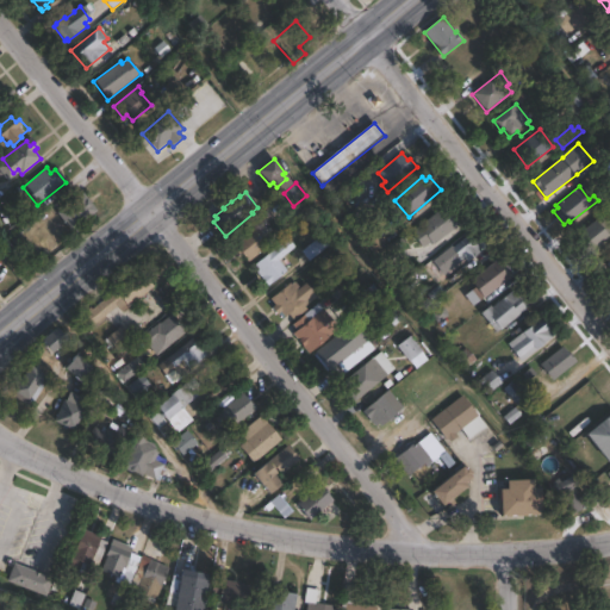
[(97,212),(72,232),(56,213),(82,193),(97,212)]
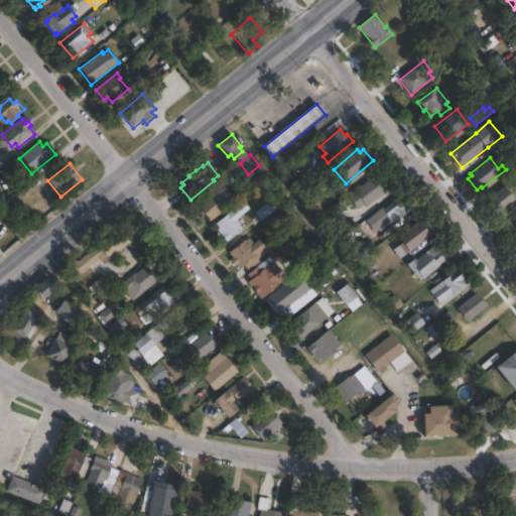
[(318,167),(324,172),(303,188),(298,182),(302,179),(299,176),(310,167),(313,171),(318,167)]
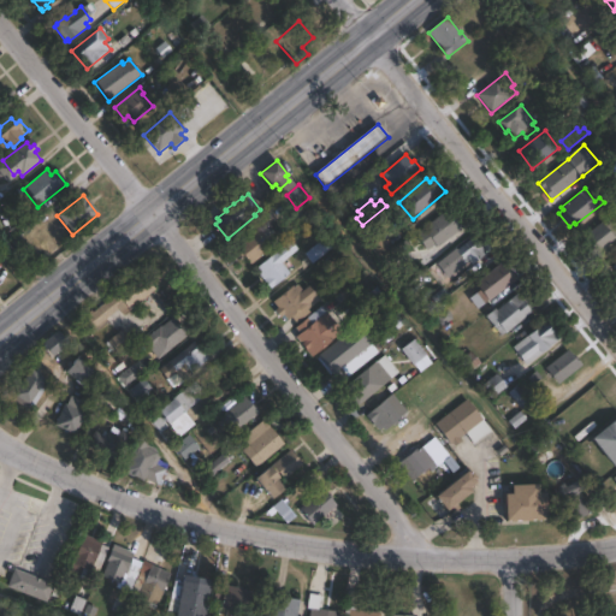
[(450,208),(452,211),(456,208),(467,223),(462,226),(465,229),(438,248),(436,246),(428,252),(415,235),(450,208)]
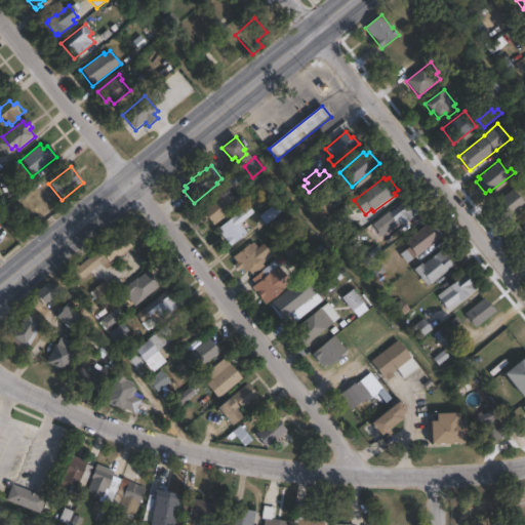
[(519,187),(524,194),(524,205),(507,220),(494,205),(513,190),(514,191),(519,187)]
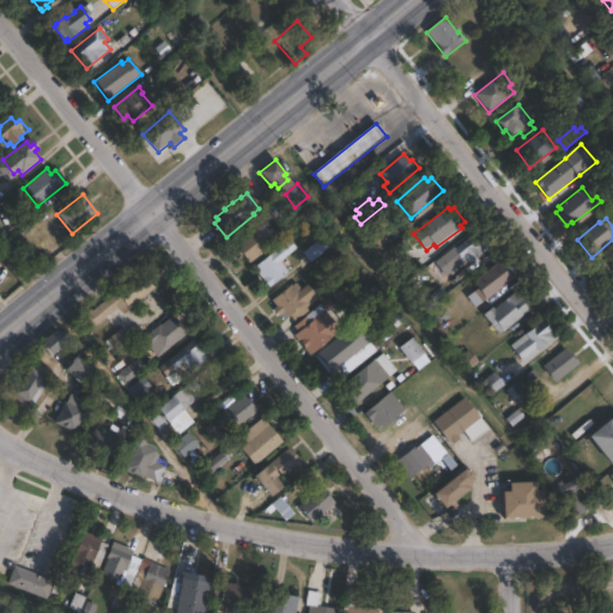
[(262,224),(275,240),(272,243),(273,244),(249,263),(243,256),(240,259),(231,248),(258,226),(259,228),(262,224)]
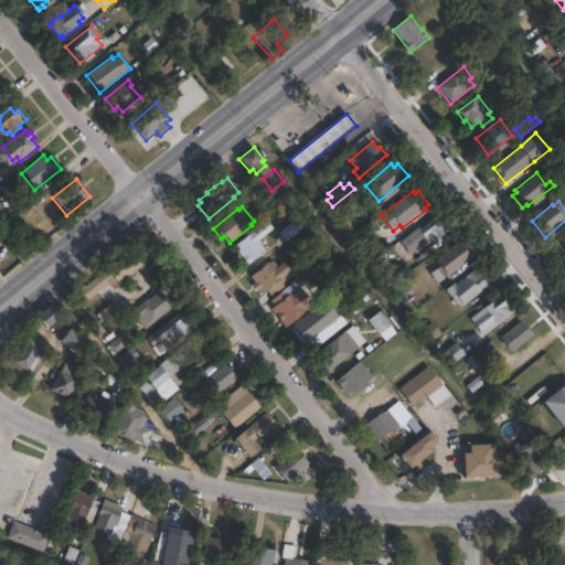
[(434,217),(446,233),(434,242),(432,238),(420,247),(418,244),(414,247),(406,237),(418,227),(419,228),(434,217)]
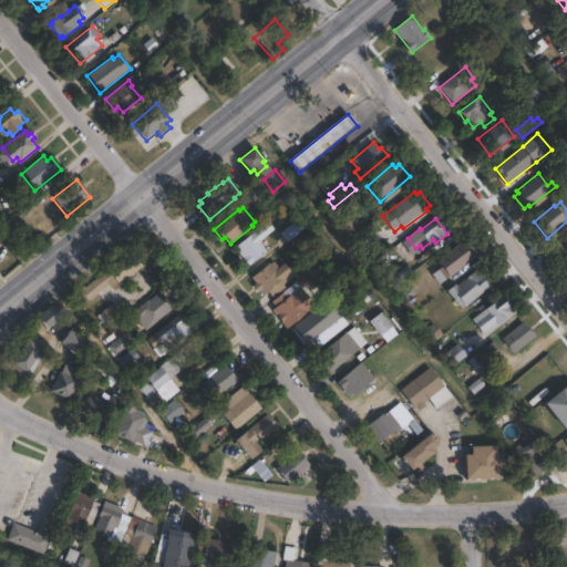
[(306,228),(288,243),(280,234),(298,219),(306,228)]
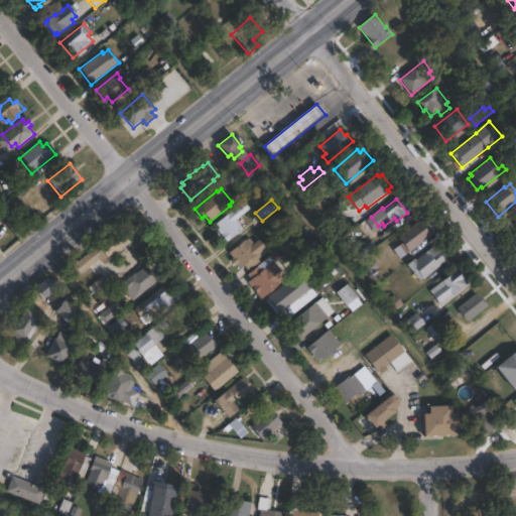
[(243,230),(227,243),(214,226),(229,213),(243,230)]
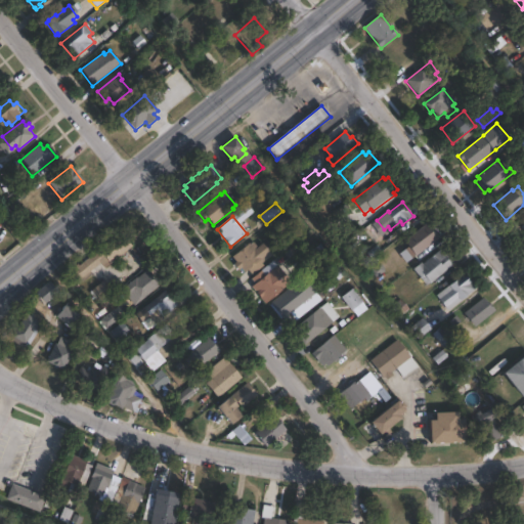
[(440,238),(417,257),(404,242),(428,223),(440,238)]
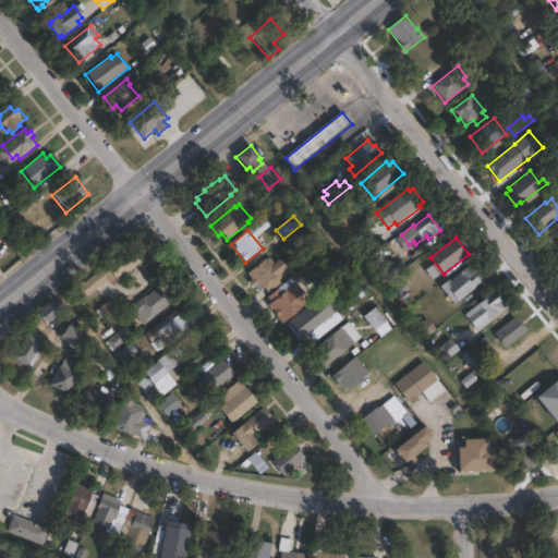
[(126,249),(133,257),(135,256),(141,263),(100,295),(98,292),(87,301),(85,299),(83,301),(73,289),(82,281),(84,283),(126,249)]
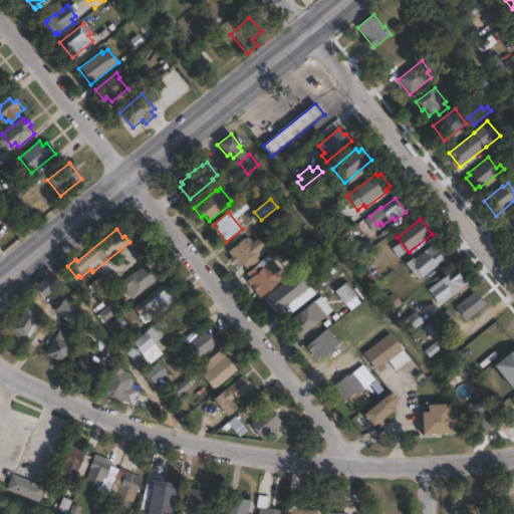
[(248,237),(253,243),(257,239),(267,251),(258,259),(259,261),(248,271),(244,265),(241,268),(237,263),(234,265),(229,260),(232,258),(228,252),(244,239),(245,240),(248,237)]
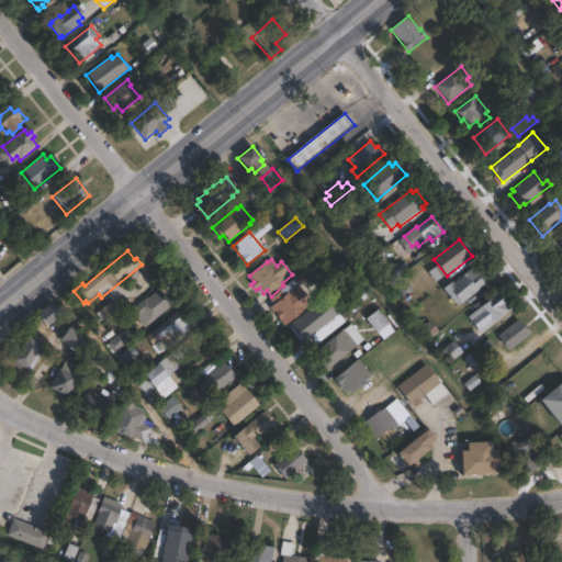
[(472,268),(476,272),(479,270),(489,281),(484,283),(485,285),(462,305),(461,304),(458,307),(442,289),(451,282),(453,284),(472,268)]
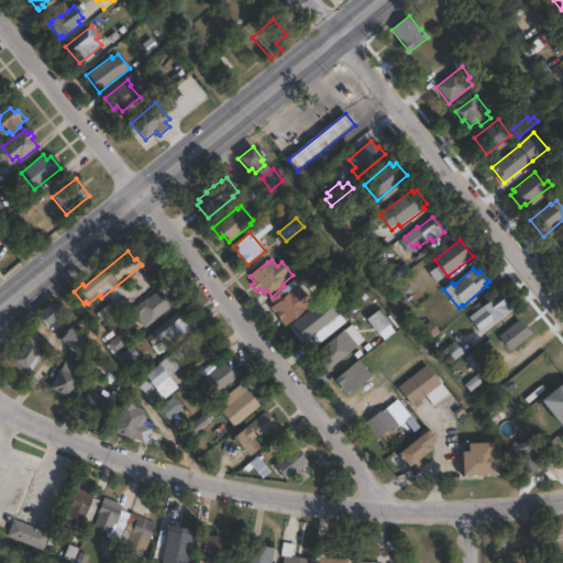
[(298,286),(313,305),(286,327),(271,309),(275,306),(271,300),(280,291),(285,296),(298,286)]
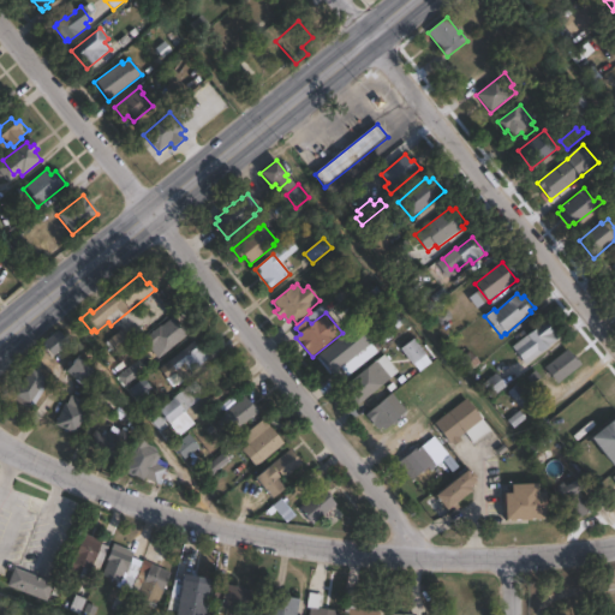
[(190,333),(165,352),(159,344),(151,350),(144,339),(175,315),(190,333)]
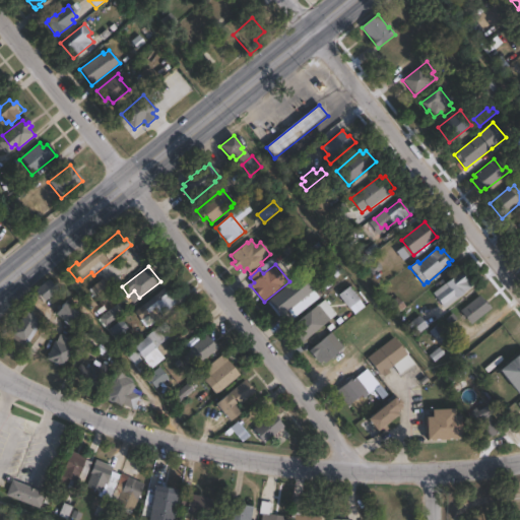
[(461,272),(467,280),(469,278),(474,285),(471,287),(472,287),(445,309),(433,294),(461,272)]
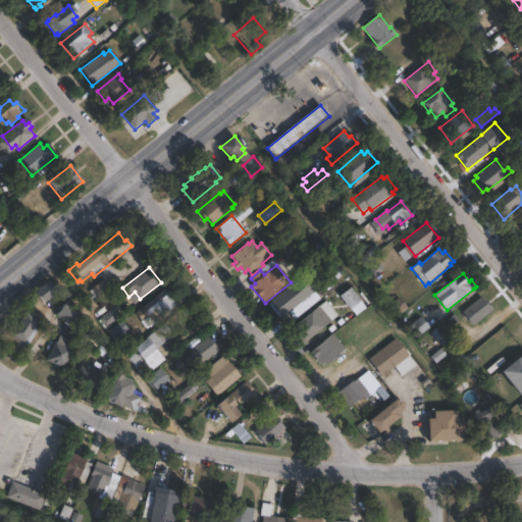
[(320,300),(295,320),(290,313),(281,319),(269,303),(303,275),(315,292),(320,300)]
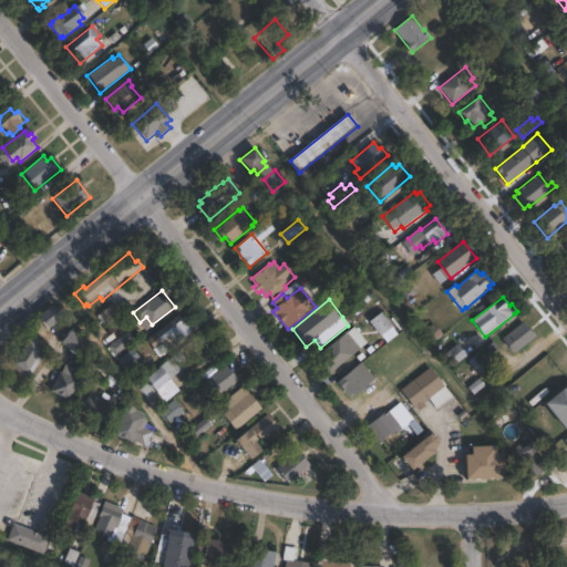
[(62,317),(48,329),(38,318),(52,306),(62,317)]
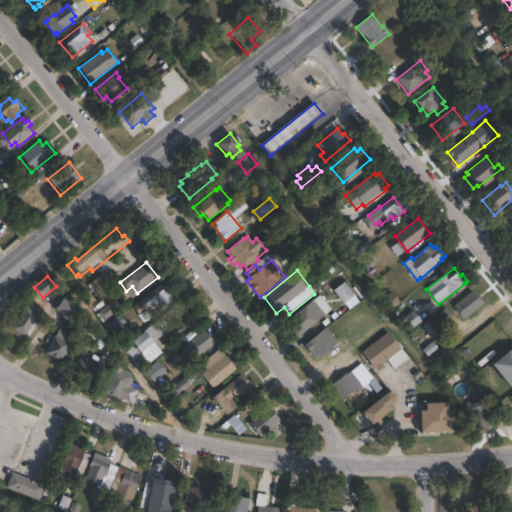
[(100,276),(109,286),(98,295),(89,284),(91,283),(88,280),(93,276),(96,279),(100,276)]
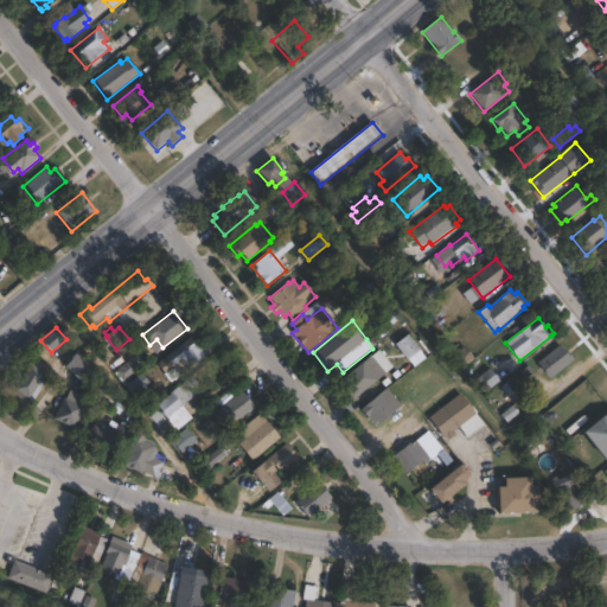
[(421,351),(408,362),(395,345),(408,334),(421,351)]
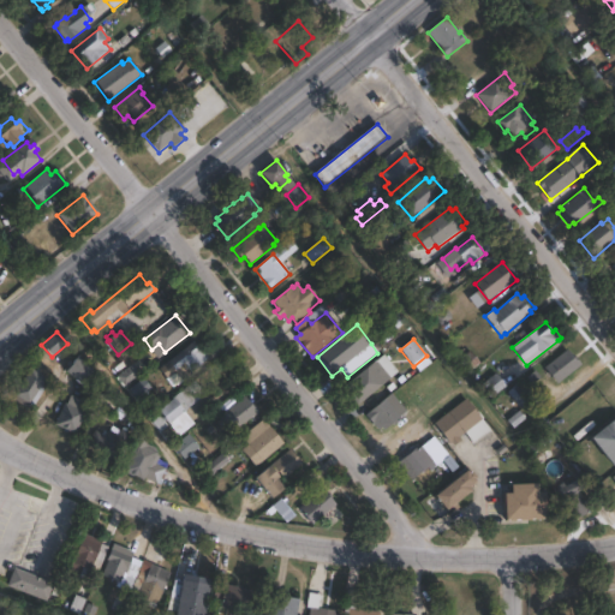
[(193,342),(201,350),(209,359),(191,372),(193,375),(184,383),(175,372),(167,380),(160,370),(193,342)]
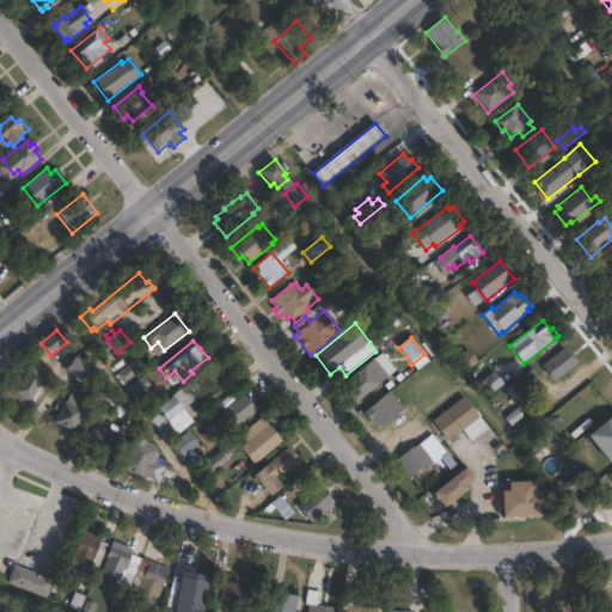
[(564,348),(574,360),(575,359),(580,363),(555,383),(542,366),(564,348)]
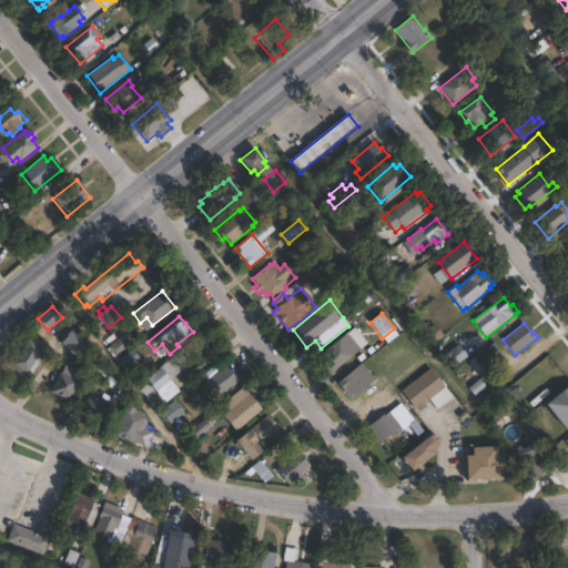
[(87,344),(75,358),(59,345),(70,331),(87,344)]
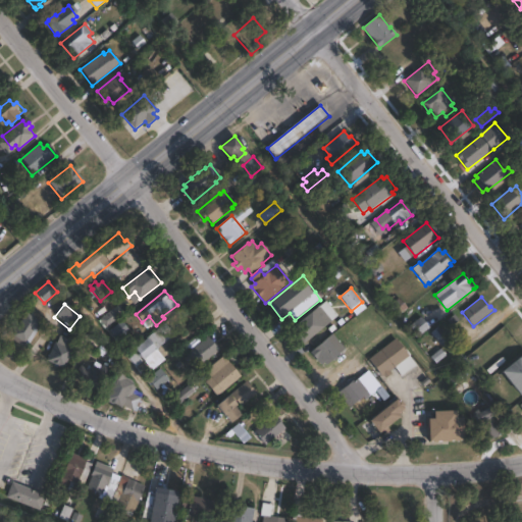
[(319,307),(331,321),(323,328),(322,327),(303,344),(291,329),(315,309),(316,310),(319,307)]
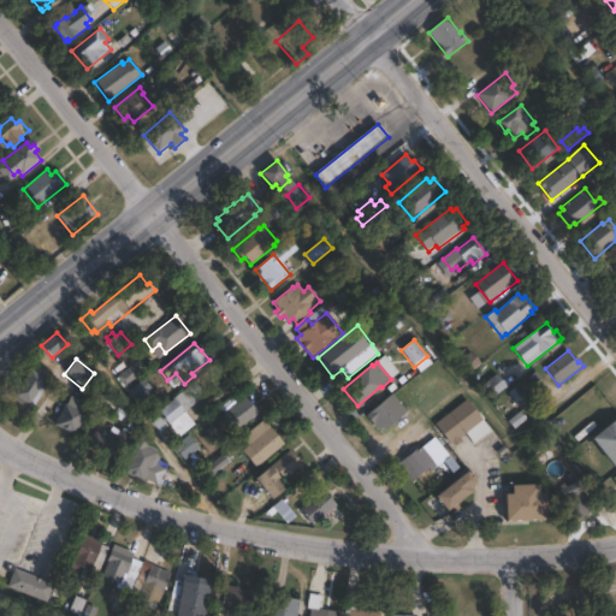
[(36,403),(31,410),(13,400),(18,391),(31,368),(49,379),(36,403)]
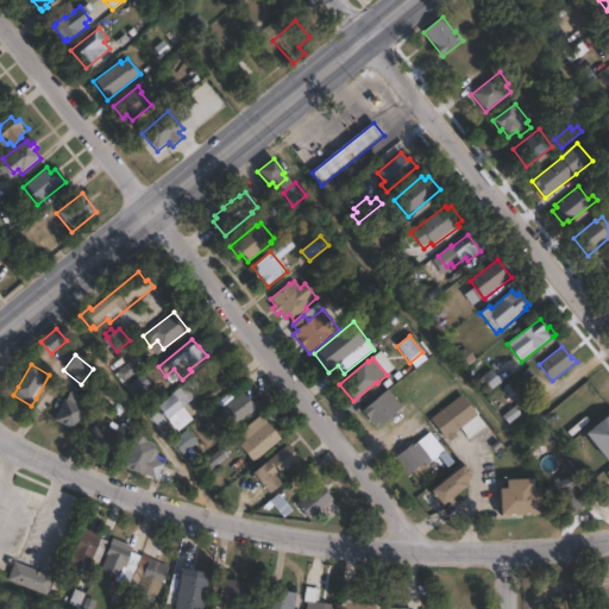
[(502,381),(487,393),(477,381),(493,368),(502,381)]
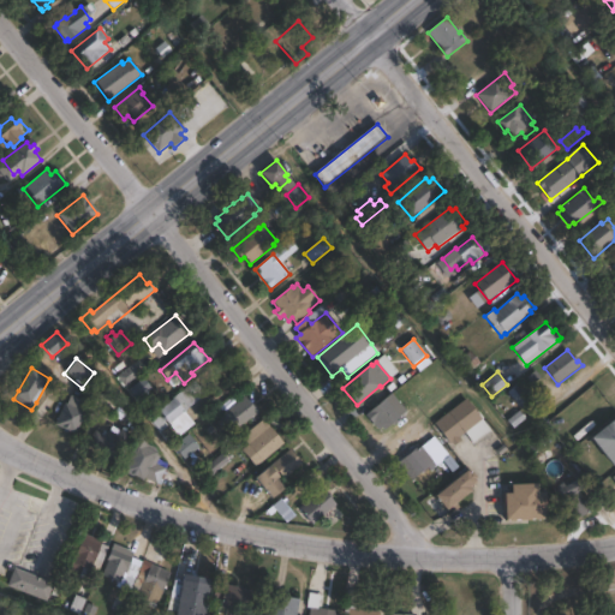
[(126,388),(135,400),(150,388),(143,377),(126,388)]
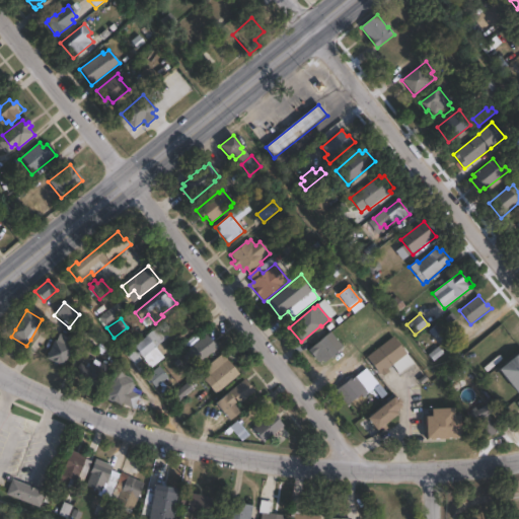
[(163,359),(151,369),(143,359),(141,360),(142,361),(140,363),(139,362),(135,366),(129,359),(125,354),(164,322),(173,335),(156,349),(163,359)]
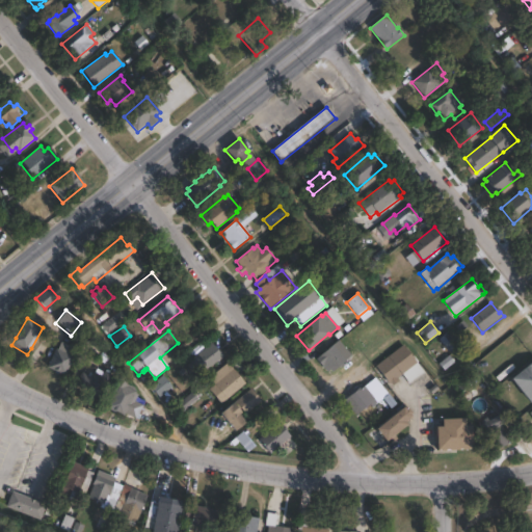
[(348,362),(341,367),(339,366),(334,370),(331,371),(330,370),(329,369),(328,370),(327,371),(326,370),(316,357),(339,339),(351,354),(346,360),(348,362)]
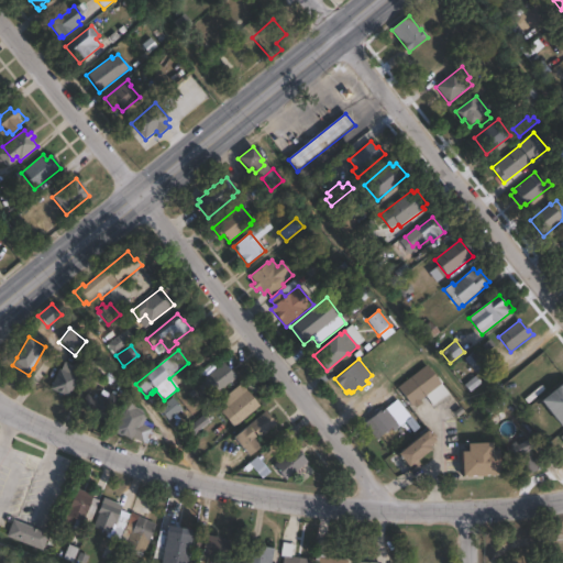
[(80,368),(72,393),(69,398),(51,390),(54,382),(59,368),(62,370),(65,362),(80,368)]
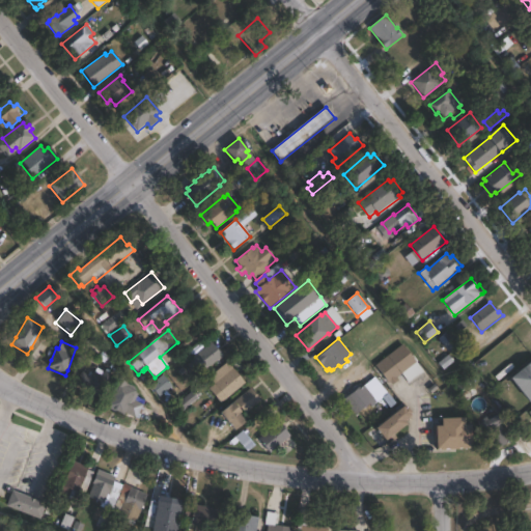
[(212,341),(219,350),(220,348),(225,354),(223,356),(210,367),(199,376),(192,367),(187,362),(212,341)]
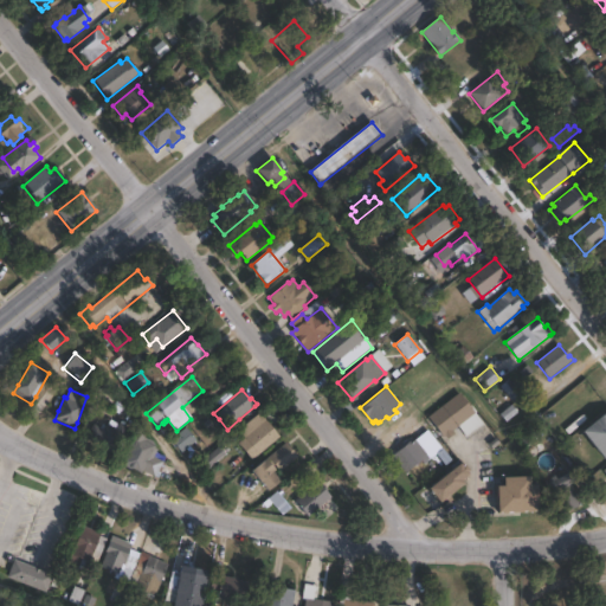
[(459,392),(470,405),(472,404),(477,410),(476,412),(482,419),(484,423),(487,425),(468,439),(463,432),(458,426),(453,430),(456,433),(447,439),(433,421),(429,416),(459,392)]
